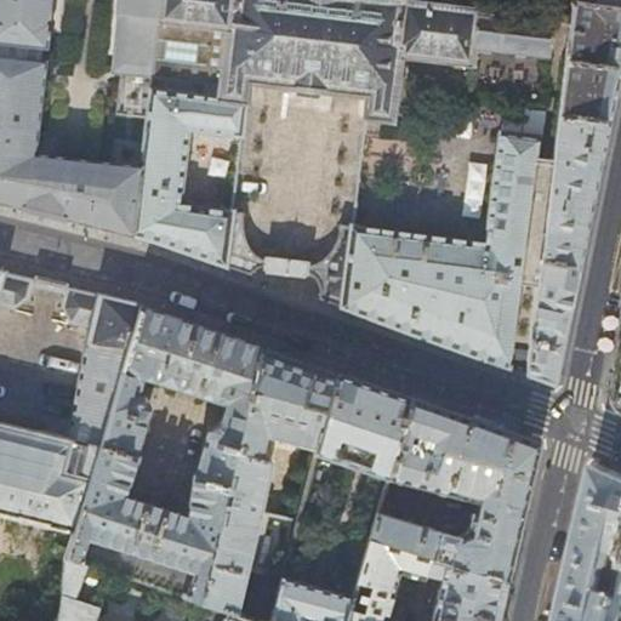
[(0,0),(0,41),(47,47),(52,0),(0,0)]
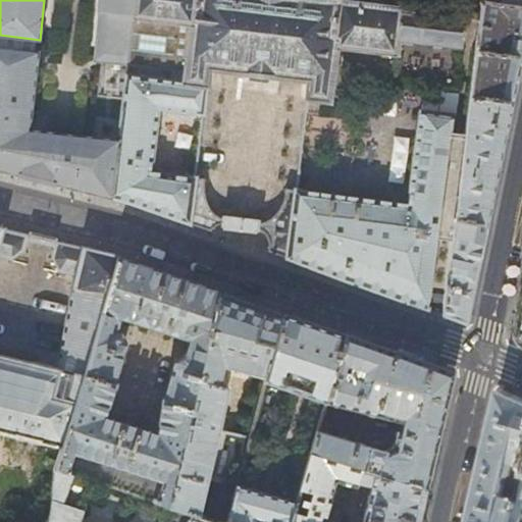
[(128,64),(136,16),(137,0),(103,0),(97,60),(128,64)]
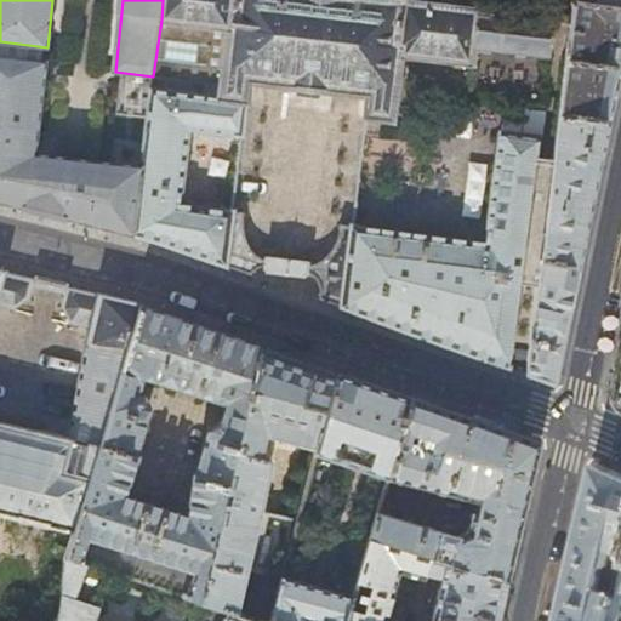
[(482,10),(403,0),(163,0),(161,20),(212,27),(211,40),(224,43),(218,84),(217,96),(217,100),(246,103),(248,104),(251,81),(281,85),(281,86),(285,87),(331,93),(335,93),(336,92),(365,96),(364,118),(393,121),(402,57),(473,66),(476,49),(480,12),(482,12),(482,10)]
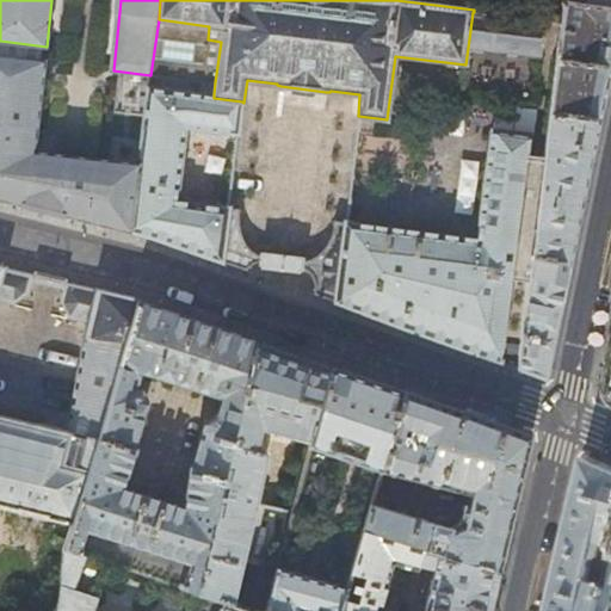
[(610,0),(563,0),(550,113),(599,119),(610,61),(610,0)]
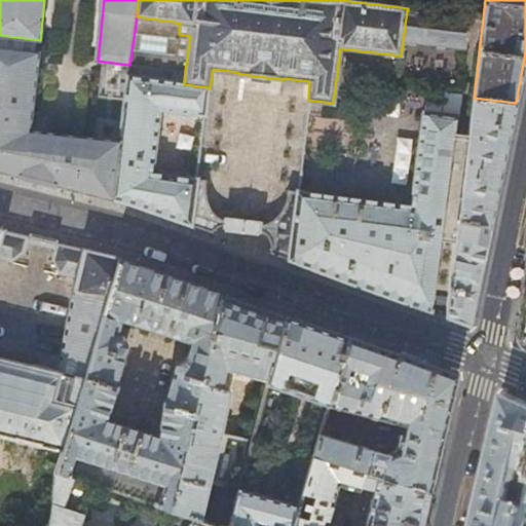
[(407,10),(403,41),(464,48),(468,22),(471,22),(471,19),(408,10),(407,10)]
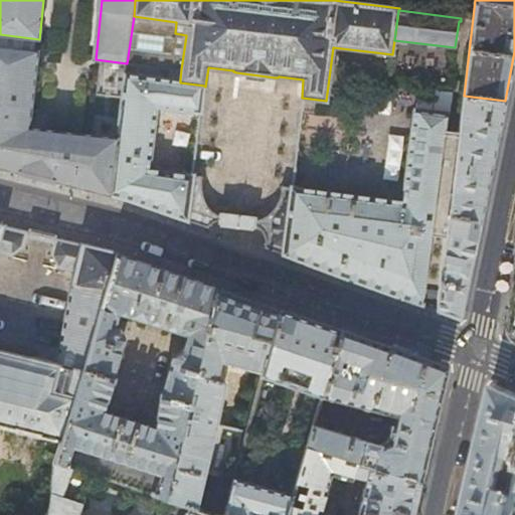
[(134,16),(127,63),(181,69),(186,35),(175,33),(176,22),(134,16)]
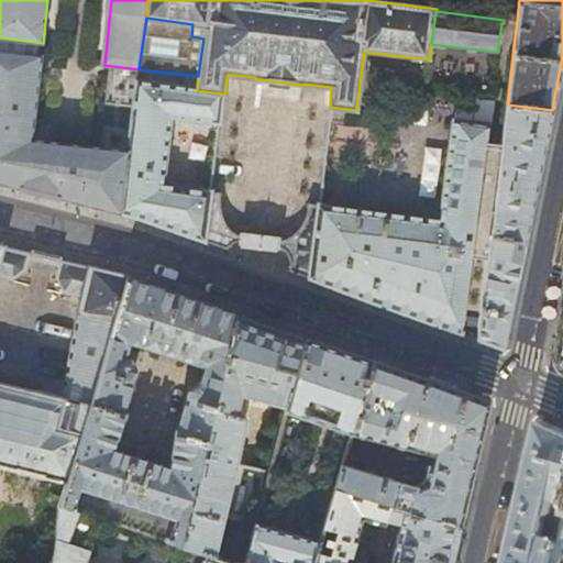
[(120,213),(128,150),(32,140),(42,55),(0,48),(0,184),(40,194),(120,213)]
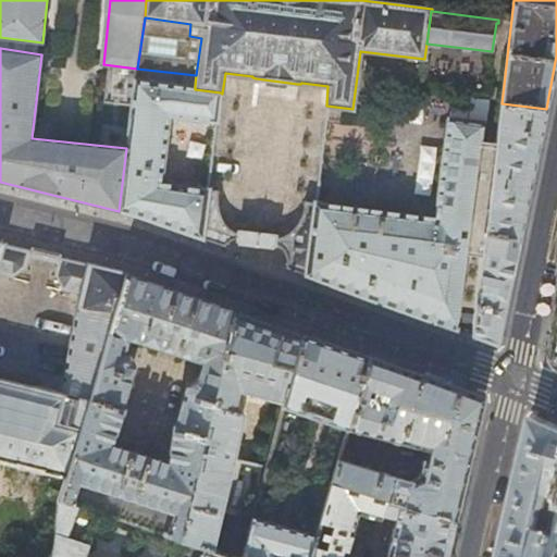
[(447,79),(466,87),(474,69),(455,61),(447,79)]
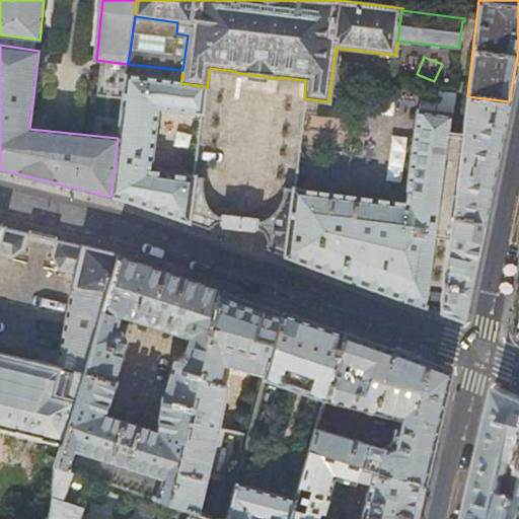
[(118,138),(110,197),(131,203),(150,209),(189,222),(195,174),(150,168),(158,107),(203,113),(206,86),(181,83),(181,80),(127,73),(118,138)]
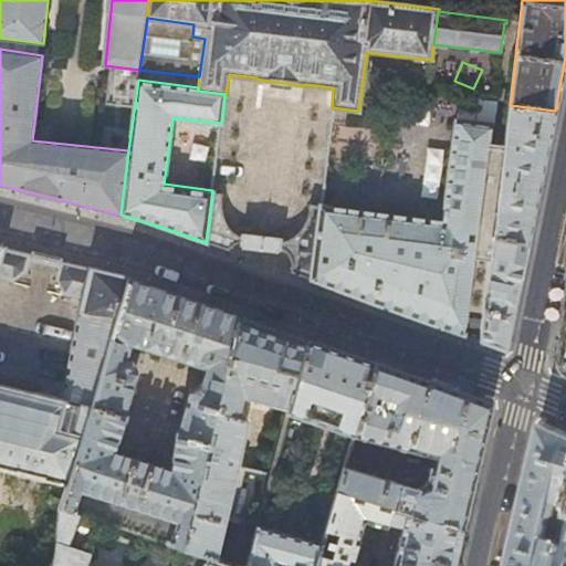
[(442,221),(320,205),(310,280),(375,304),(479,342),(510,105),(460,98),(458,121),(456,121),(442,221)]
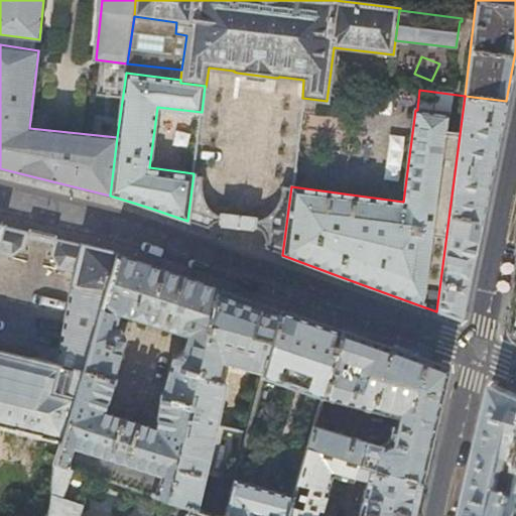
[(465,96),(436,311),(447,316),(460,320),(478,232),(492,165),(497,142),(506,101),(465,96)]
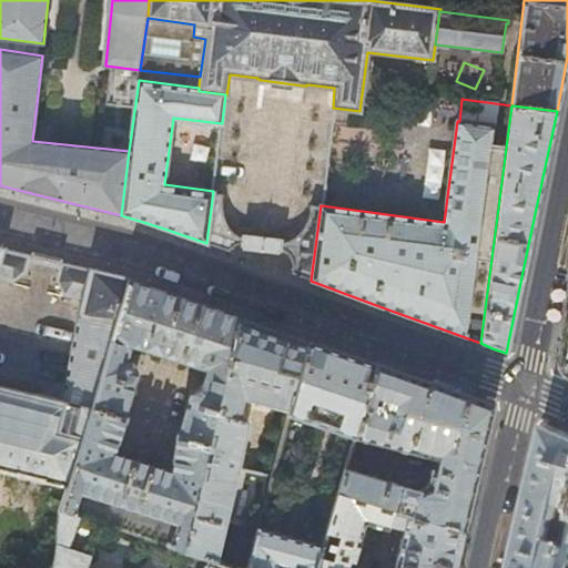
[(224,192),(213,191),(206,243),(229,251),(233,246),(236,245),(243,244),(244,244),(244,247),(249,249),(250,245),(252,246),(253,243),(250,243),(251,236),(247,236),(246,237),(245,237),(235,231),(230,222),(224,210),(223,202),(223,196),(224,195),(224,192)]
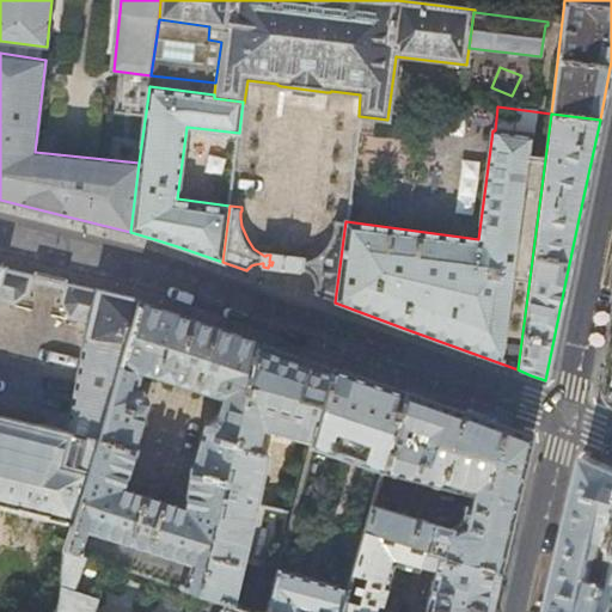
[(313,294),(335,303),(346,221),(336,220),(335,224),(336,224),(331,237),(324,246),(320,250),(313,255),(305,258),(301,259),(301,258),(294,257),(294,264),(291,264),(291,267),(293,267),(293,270),(299,270),(300,267),(308,271),(312,276),(314,283),(314,292),(313,294)]
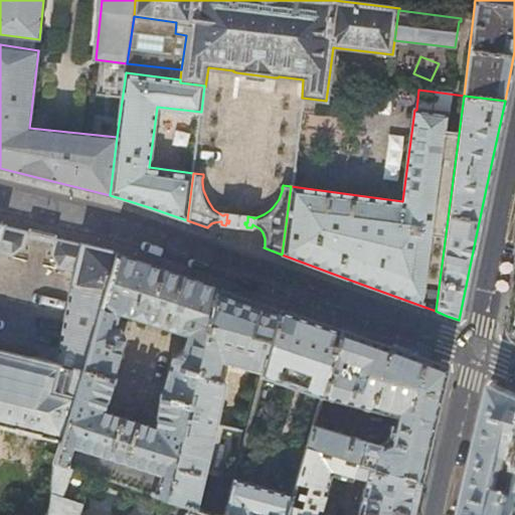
[(29,236),(32,237),(34,234),(3,226),(3,224),(0,223),(0,424),(18,430),(18,428),(42,435),(42,437),(61,442),(116,253),(116,251),(80,243),(79,244),(49,238),(50,240),(52,241),(53,240),(54,240),(51,251),(50,251),(49,254),(51,254),(57,265),(57,268),(73,271),(69,284),(70,285),(59,345),(58,352),(52,351),(50,360),(33,357),(0,348),(0,253),(11,256),(12,254),(21,247),(23,247),(26,235),(28,235),(29,236)]
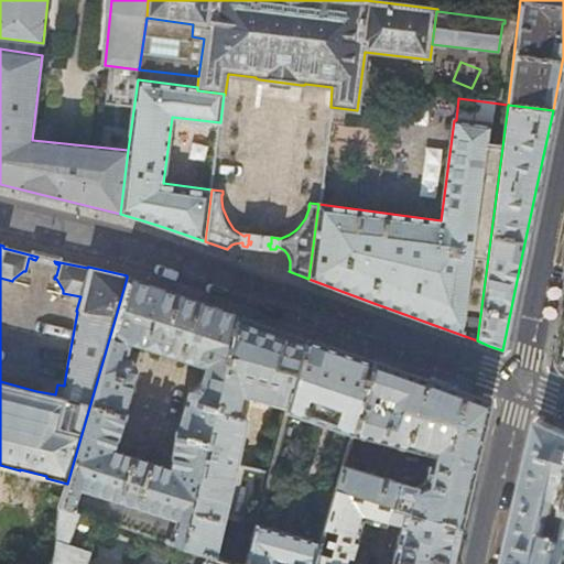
[(67,484),(62,503),(100,517),(185,545),(220,386),(238,316),(236,315),(236,314),(181,295),(177,294),(127,278),(67,484)]
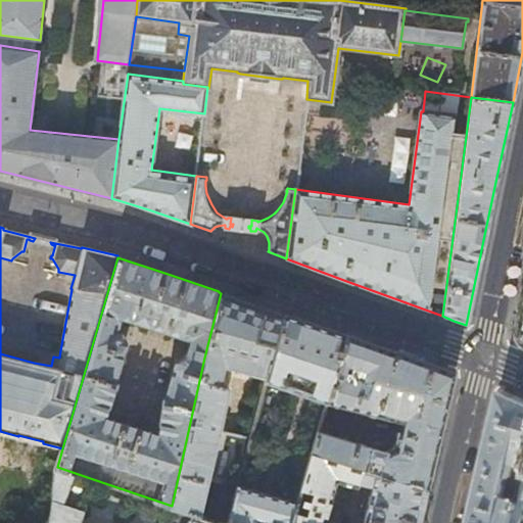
[(227,522),(237,486),(207,477),(219,430),(227,388),(225,386),(218,384),(222,367),(266,379),(283,314),(252,303),(248,302),(221,293),(204,358),(172,506),(194,514),(221,522),(227,522)]
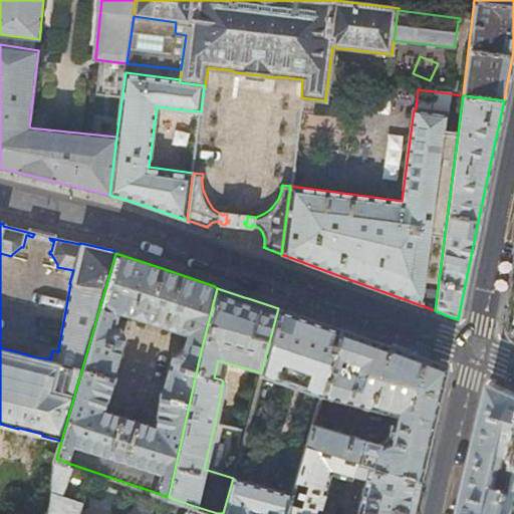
[(309,319),(278,308),(261,372),(261,373),(320,394),(339,330),(338,329),(309,319)]
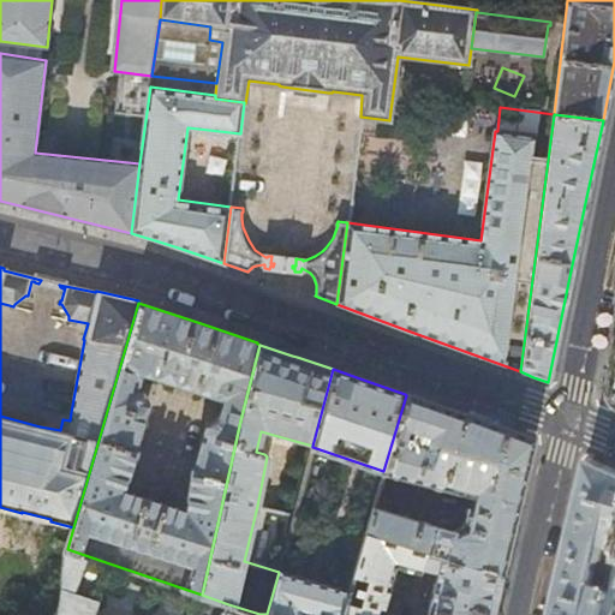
[(382,503),(375,502),(364,536),(422,553),(469,568),(472,568),(502,575),(518,512),(519,507),(535,441),(532,437),(470,415),(465,412),(464,413),(407,394),(406,395),(383,471),(383,475),(441,488),(440,495),(470,503),(469,509),(466,508),(461,526),(454,532),(380,511),(382,503)]
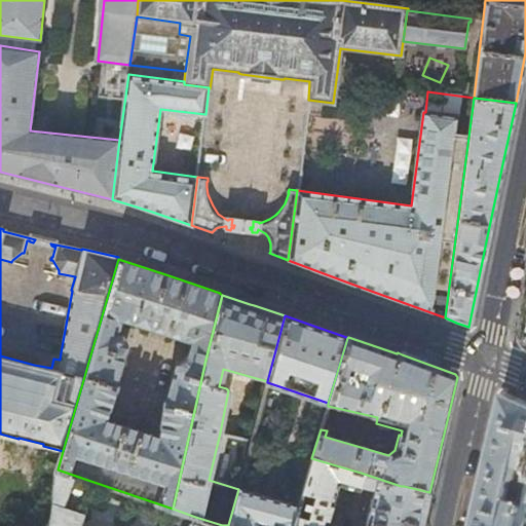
[(525,468),(525,403),(525,402),(505,395),(503,396),(488,463),(473,525),(517,525),(525,486),(525,482),(517,481),(520,467),(525,468)]
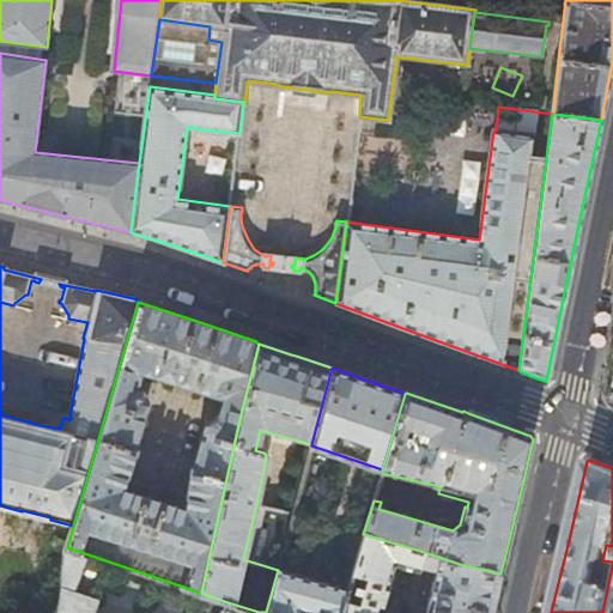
[(358,604),(344,599),(339,612),(461,612),(462,608),(489,612),(491,612),(496,596),(501,574),(471,566),(467,566),(420,551),(363,534),(351,575),(365,580),(358,604)]
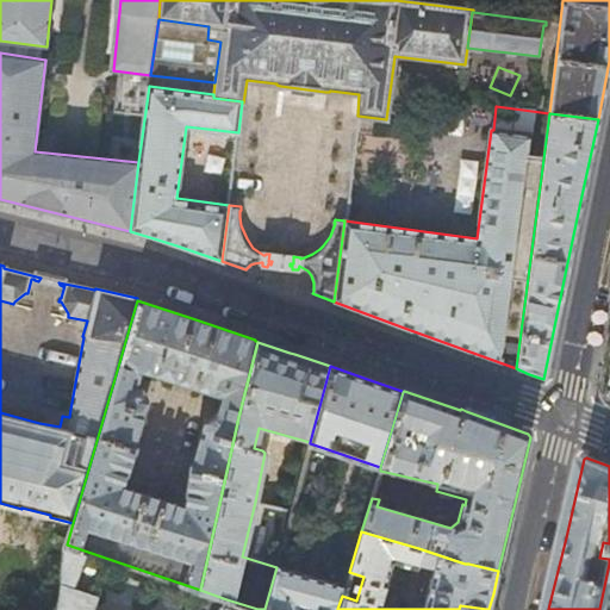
[(92,609),(109,559),(67,545),(56,609),(257,609),(226,599),(222,609),(92,609)]
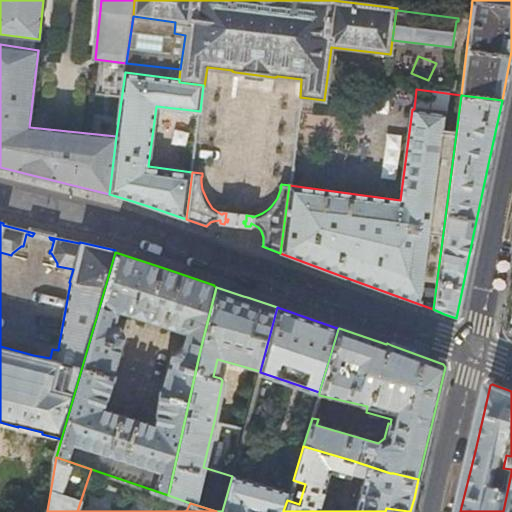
[(511,511),(511,473),(503,511),(511,511)]
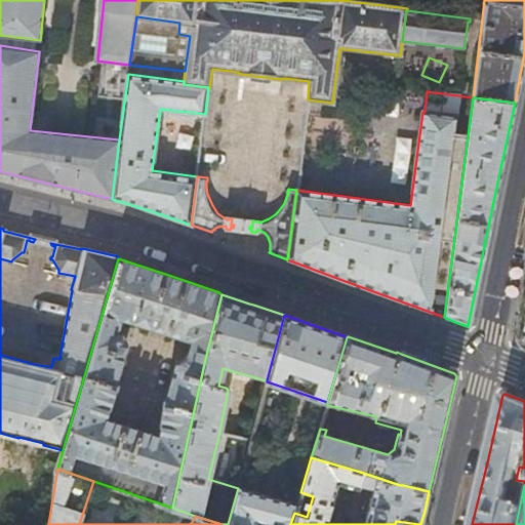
[(238,488),(228,524),(290,524),(294,513),(296,505),(238,488)]
